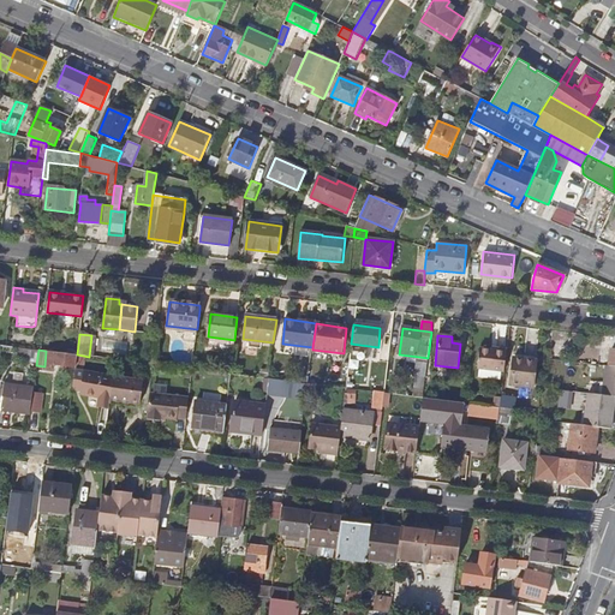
[(505,370),(507,350),(497,350),(497,351),(479,350),(477,366),(505,370)]
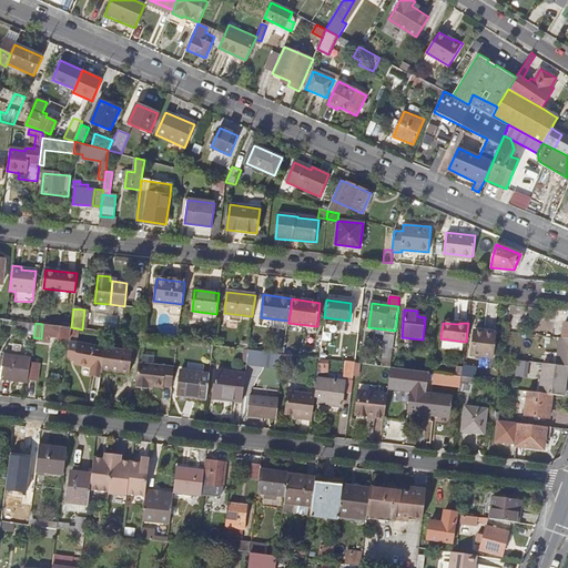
[(71,327),(42,324),(41,338),(40,342),(49,343),(50,337),(69,340),(71,327)]
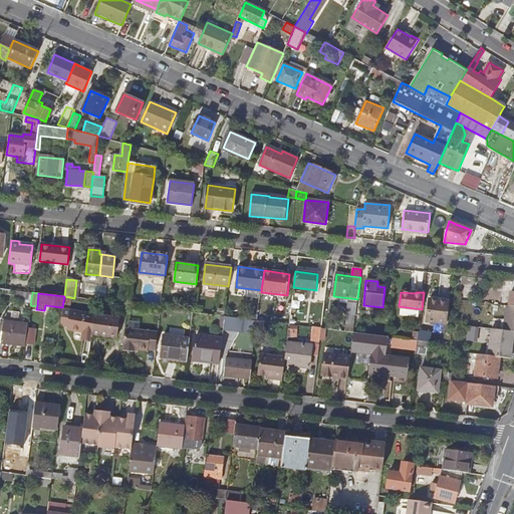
[(352,332),(357,299),(350,298),(348,312),(350,312),(347,331),(352,332)]
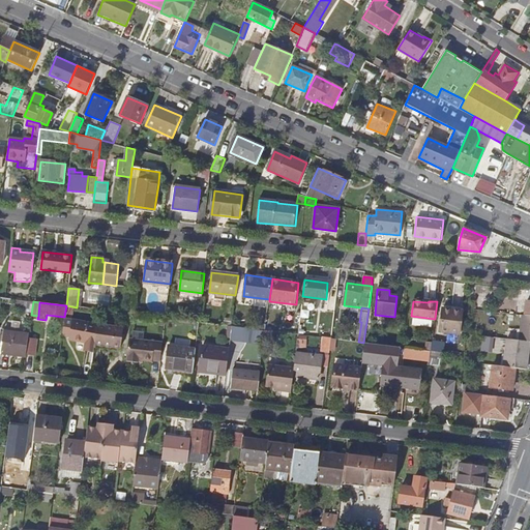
[(442,308),(440,331),(462,334),(464,312),(442,308)]
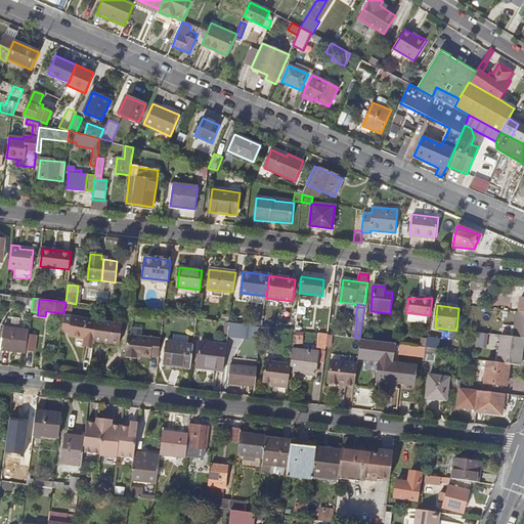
[(523,312),(519,312),(516,311),(513,337),(523,338),(523,312)]
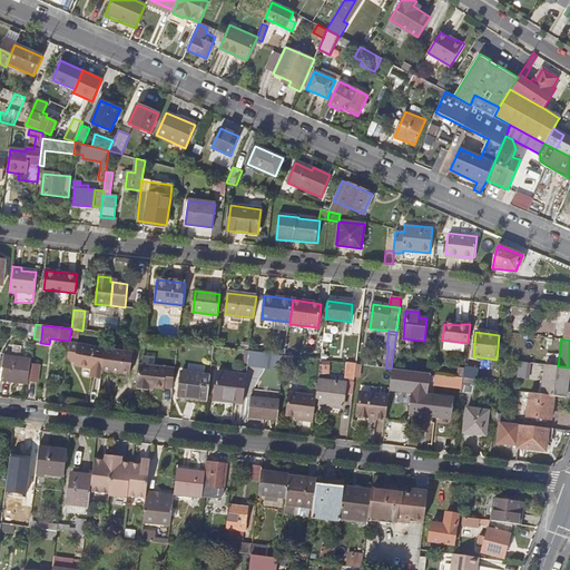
[(69,344),(67,364),(92,367),(91,376),(100,377),(101,370),(105,350),(105,349),(69,344)]
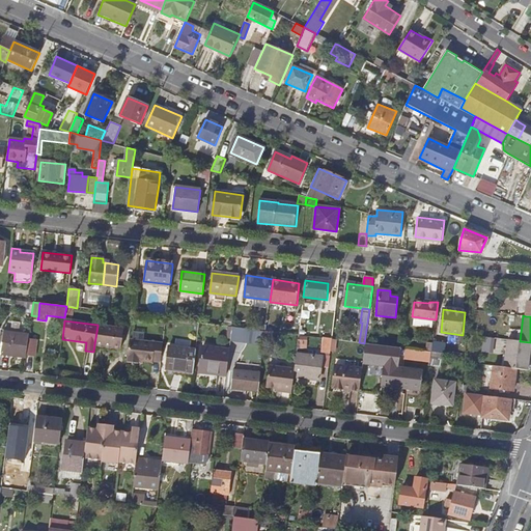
[(123,329),(98,326),(94,344),(120,348),(123,329)]
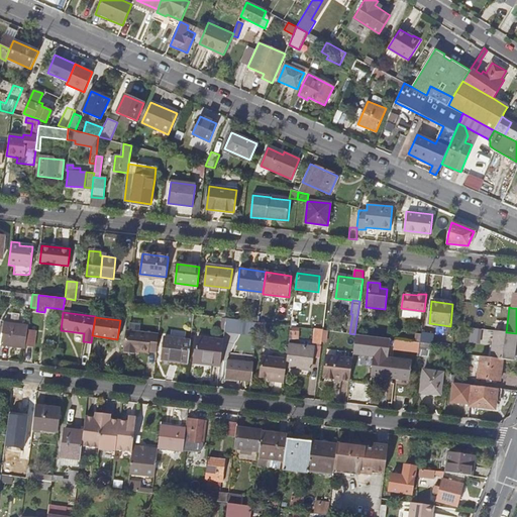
[(252,322),(226,319),(225,328),(229,328),(229,325),(241,327),(241,331),(251,332),(252,322)]
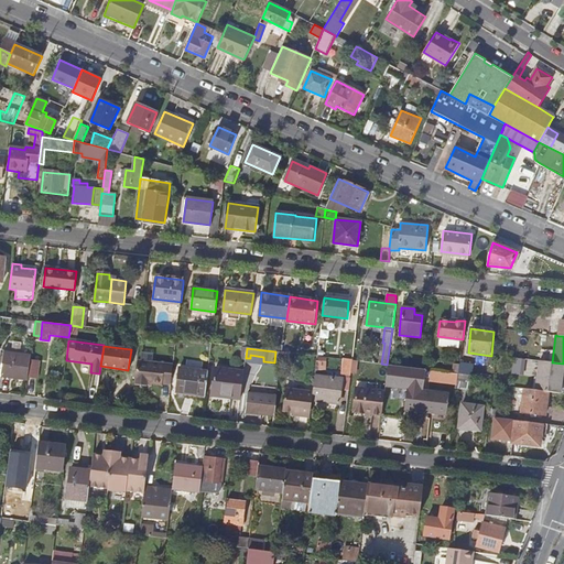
[(28,379),(30,356),(3,353),(0,376),(28,379)]
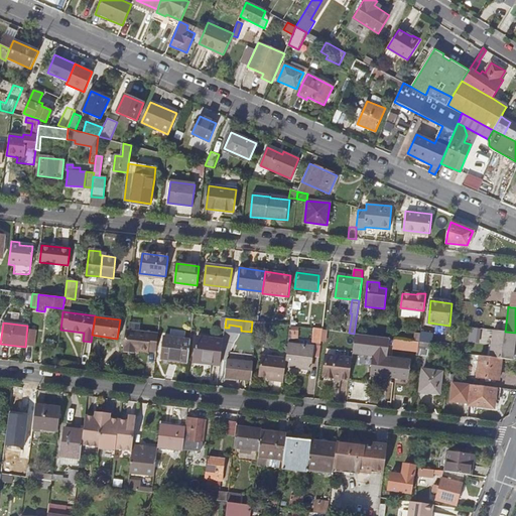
[(471,327),(470,341),(481,342),(482,328),(471,327)]
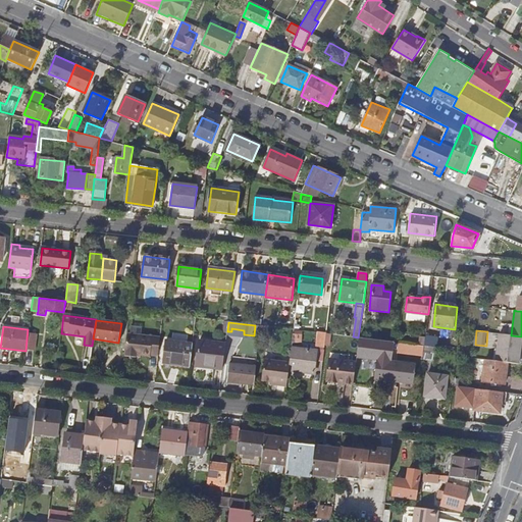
[(322,333),(318,332),(316,346),(324,347),(326,333),(322,333)]
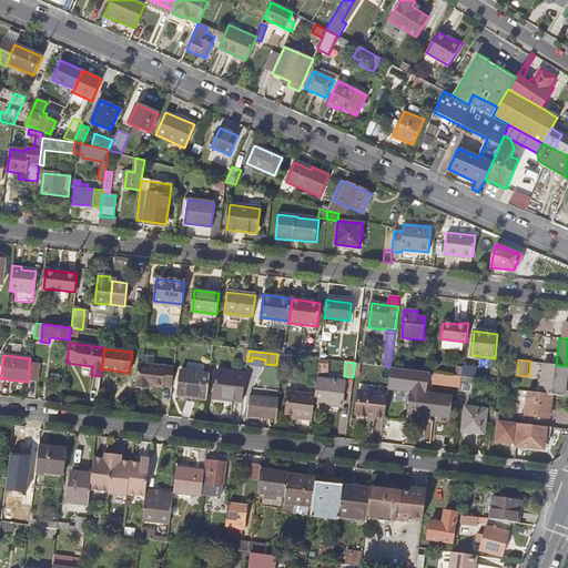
[(139,363),(135,387),(146,388),(148,386),(163,387),(163,386),(172,387),(174,367),(139,363)]
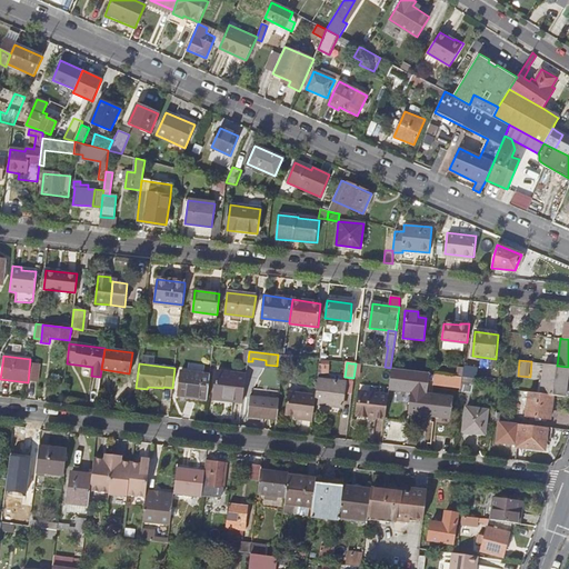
[(568,371),(568,367),(557,366),(545,365),(541,393),(553,395),(566,397),(568,371)]
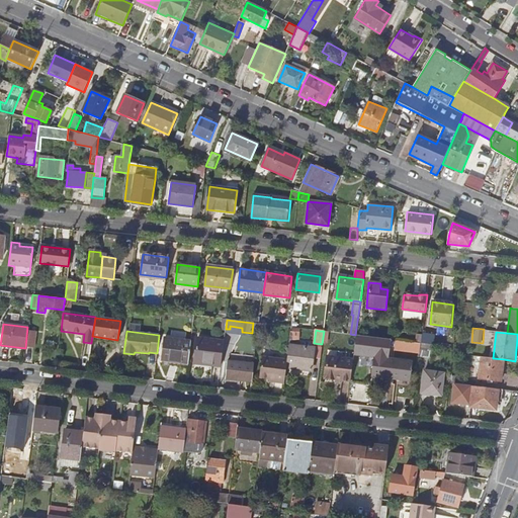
[(188,363),(190,341),(165,339),(162,359),(188,363)]
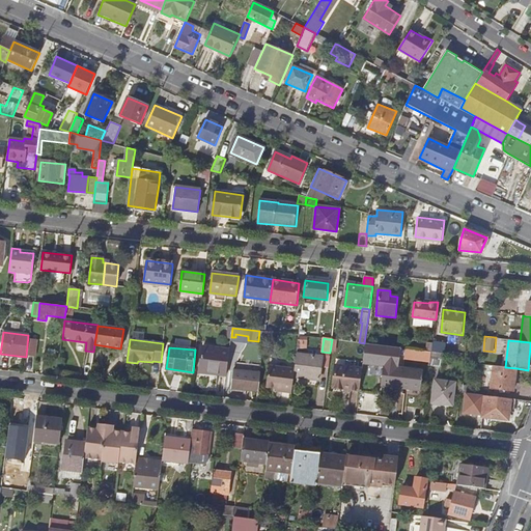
[(226,375),(229,350),(202,347),(199,372),(226,375)]
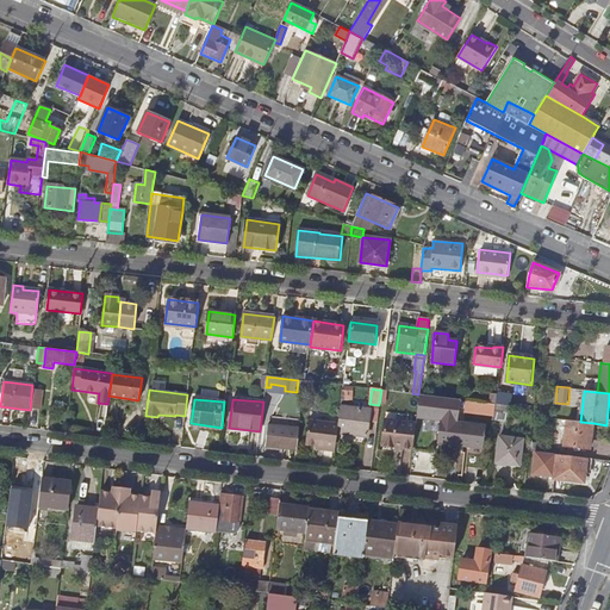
[(503,405),(496,404),(493,419),(502,421),(503,405)]
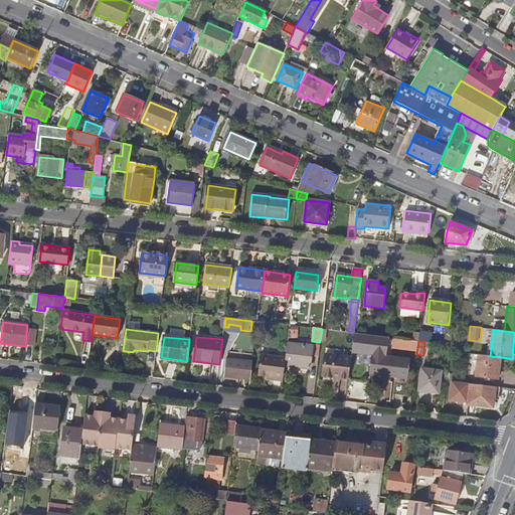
[(313,346),(288,343),(286,358),(285,365),(310,368),(313,346)]
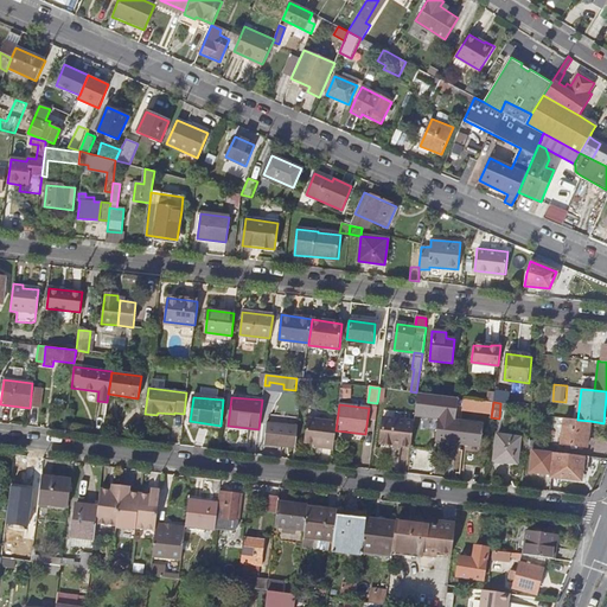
[(336,430),(337,422),(307,419),(307,420),(305,445),(321,446),(321,448),(333,449),(336,430)]
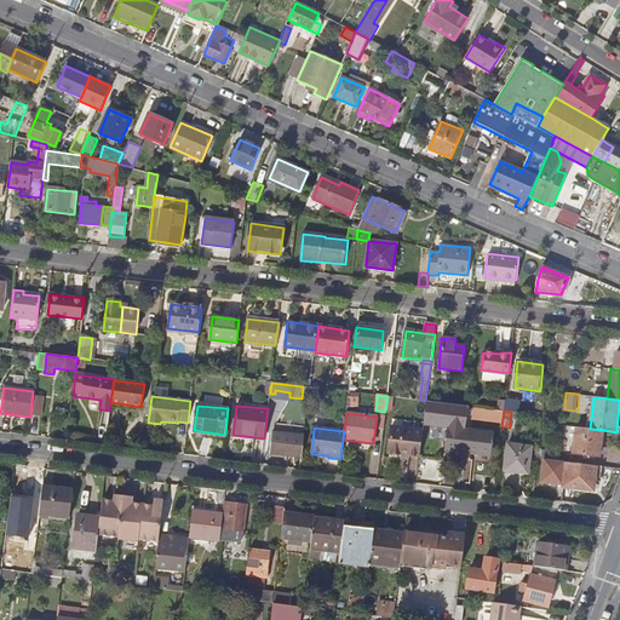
[(419,458),(423,431),(390,428),(388,454),(419,458)]
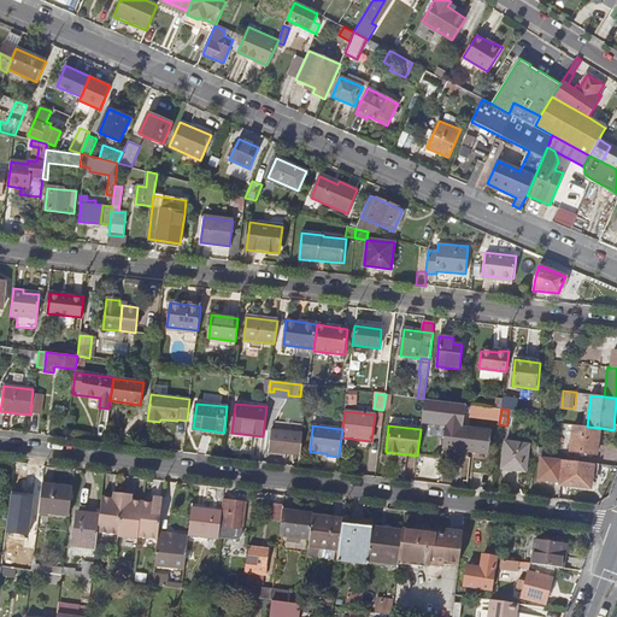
[(600,428),(587,427),(573,425),(570,451),(597,454),(600,428)]
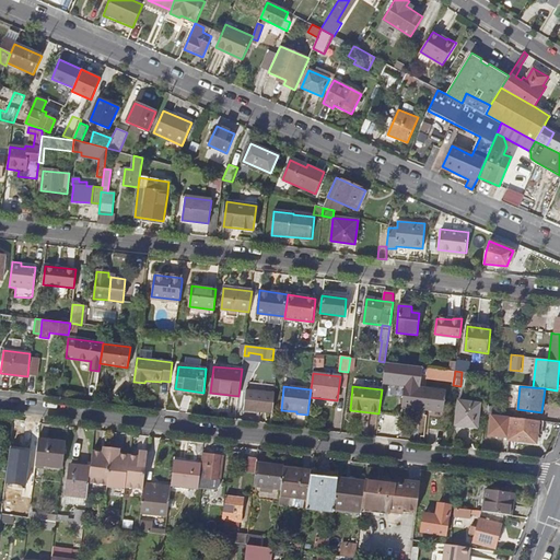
[(442,412),(444,393),(424,391),(424,389),(405,387),(401,407),(442,412)]
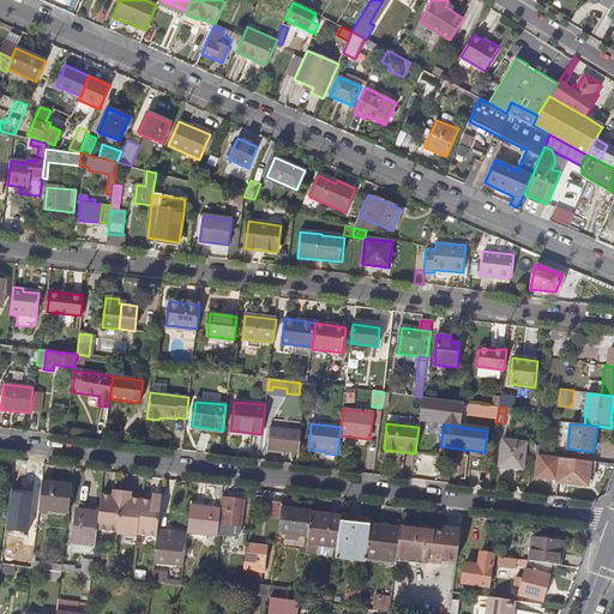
[(301,432),(270,428),(268,450),(299,453),(301,432)]
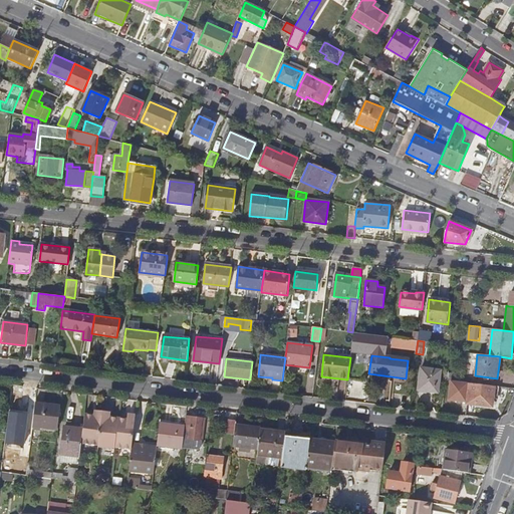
[(440,370),(420,368),(418,391),(438,393),(440,370)]
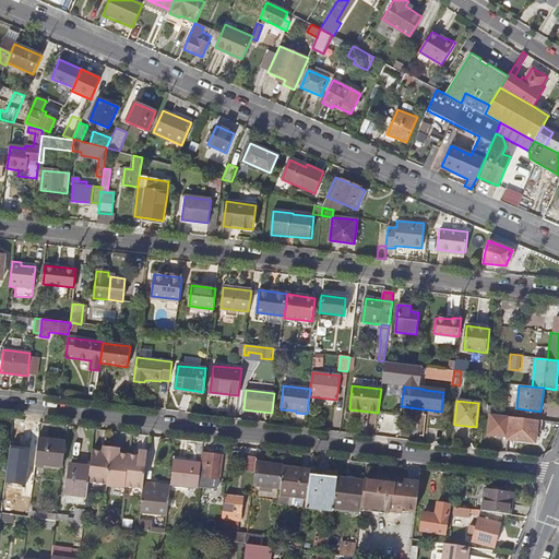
[(537,420),(491,415),(490,425),(509,427),(508,439),(535,442),(537,420)]
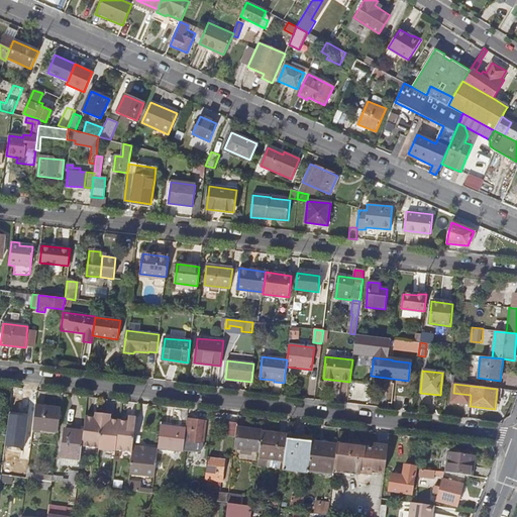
[(61,408),(35,405),(34,415),(33,426),(32,428),(58,431),(61,408)]
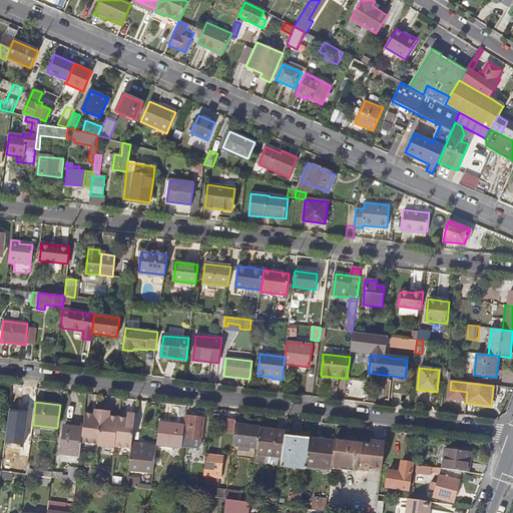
[(82,428),(81,441),(97,443),(102,409),(95,408),(94,413),(84,412),(82,428)]
